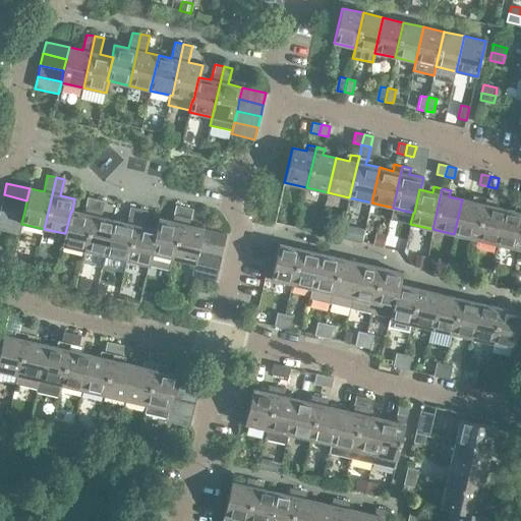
[(24,212),(26,200),(4,194),(1,207),(24,212)]
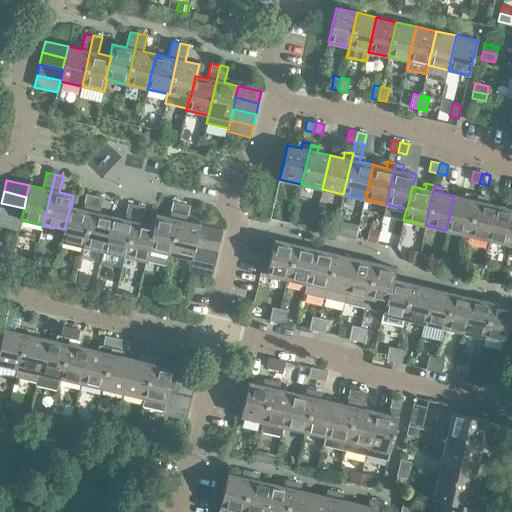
[(467,235),(476,195),(468,193),(467,195),(468,195),(467,199),(454,196),(446,230),(467,235)]
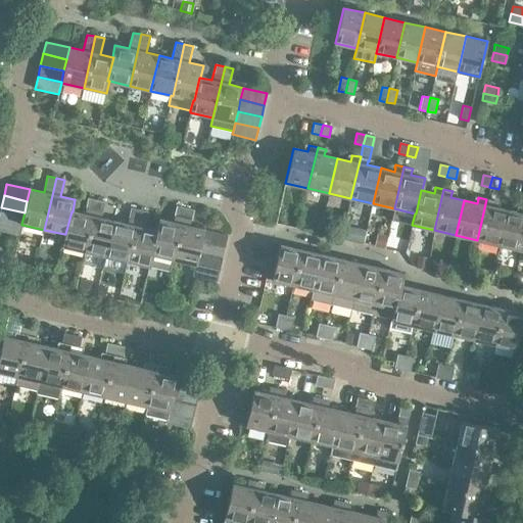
[(85,251),(96,200),(88,198),(84,215),(73,211),(72,211),(65,234),(64,234),(62,246),(85,251)]
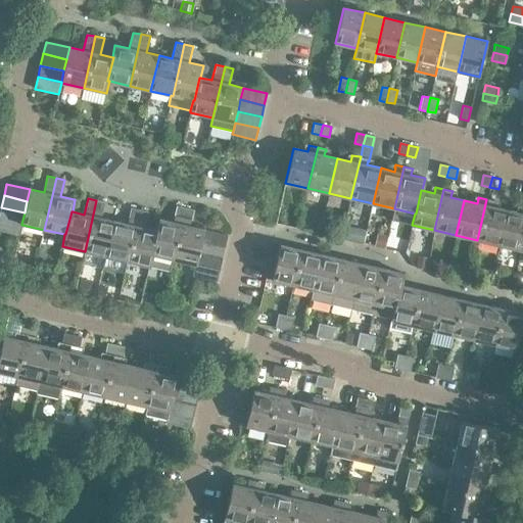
[(498,245),(507,209),(493,206),(494,202),(494,203),(495,200),(486,199),(477,240),(498,245)]
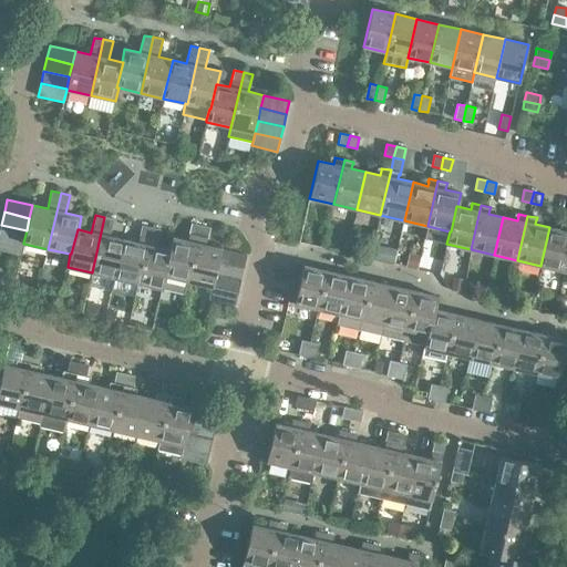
[(115,278),(124,239),(110,237),(114,219),(104,217),(92,272),(115,278)]
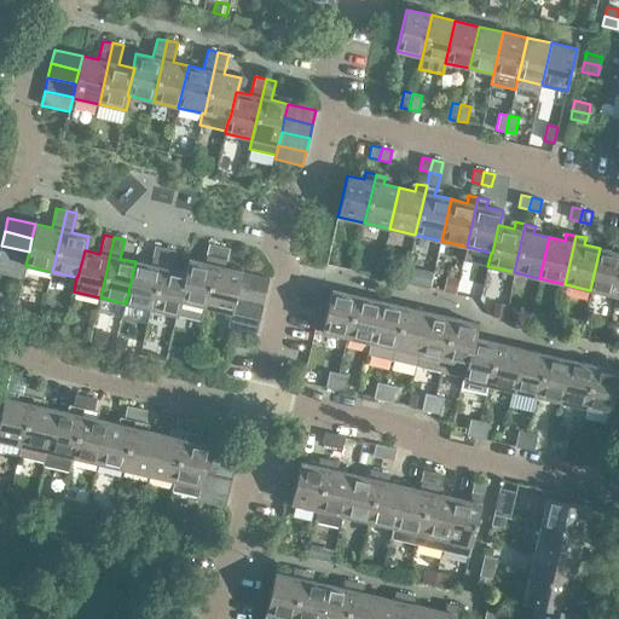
[(206,307),(219,247),(209,244),(204,262),(189,259),(185,273),(186,273),(179,301),(180,301),(178,316),(202,322),(206,307)]
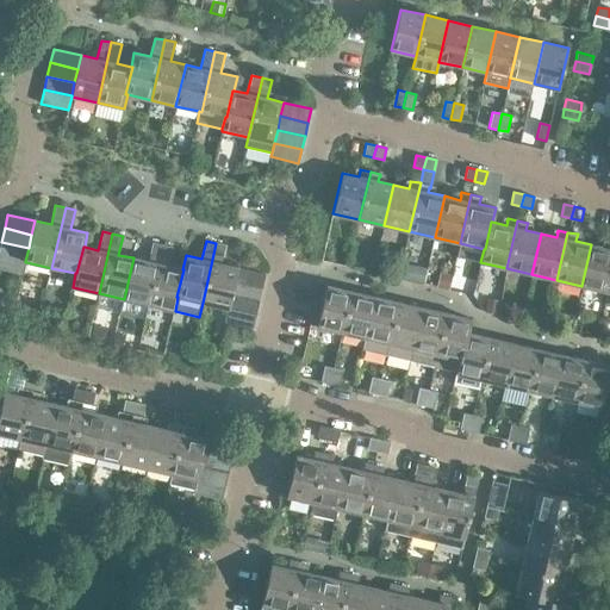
[(607,292),(609,277),(609,241),(608,241),(608,243),(608,244),(607,248),(591,244),(582,286),(607,292)]
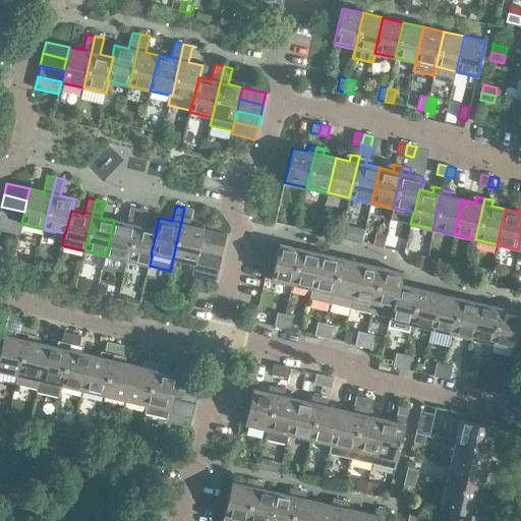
[(0,218),(21,223),(24,212),(1,207),(0,210),(0,218)]
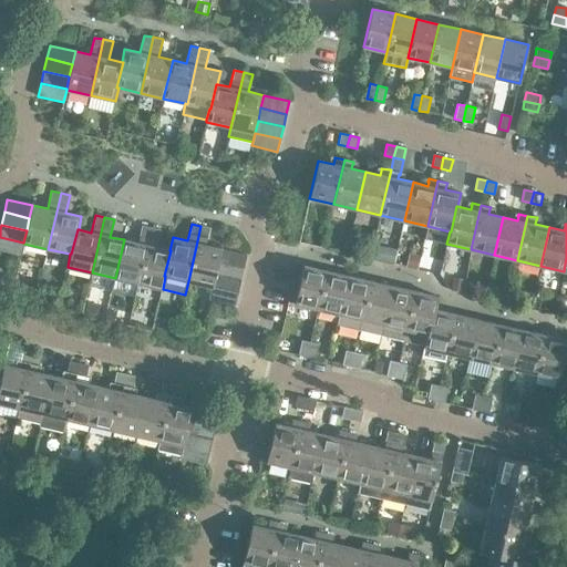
[(138,284),(152,228),(142,226),(137,243),(124,239),(115,278),(138,284)]
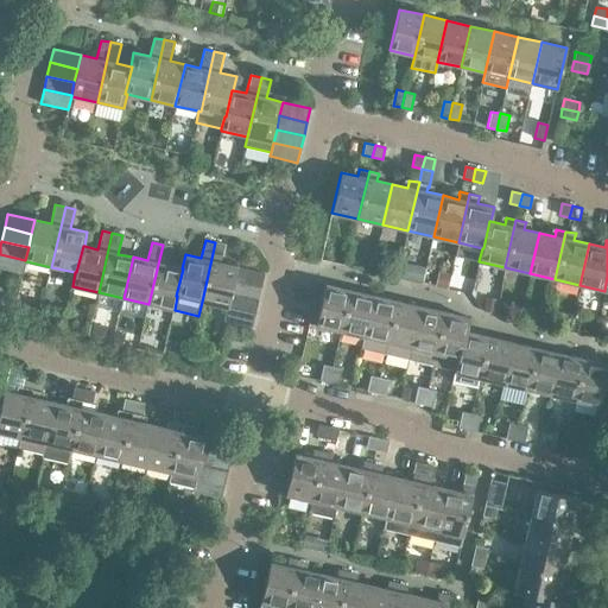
[(228,308),(228,306),(230,293),(234,280),(238,267),(221,263),(226,245),(215,242),(202,302),(227,308),(228,308)]
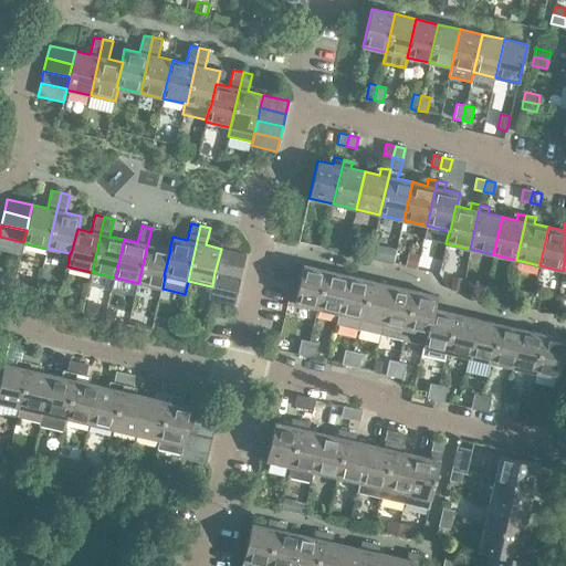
[(170,250),(169,250),(156,247),(160,229),(152,228),(138,283),(163,289),(165,275),(164,275),(170,250)]
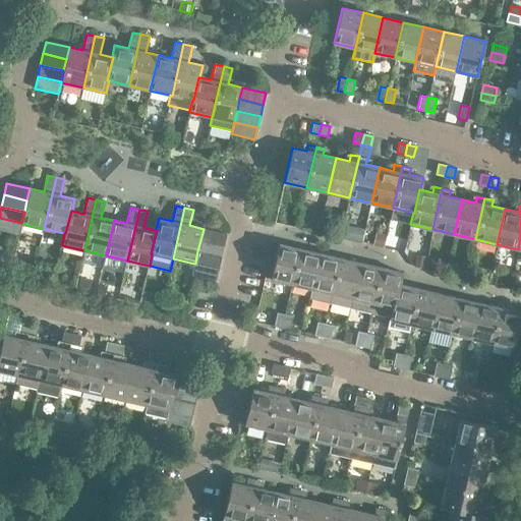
[(0,230),(19,235),(22,224),(21,224),(21,223),(0,218),(0,230)]
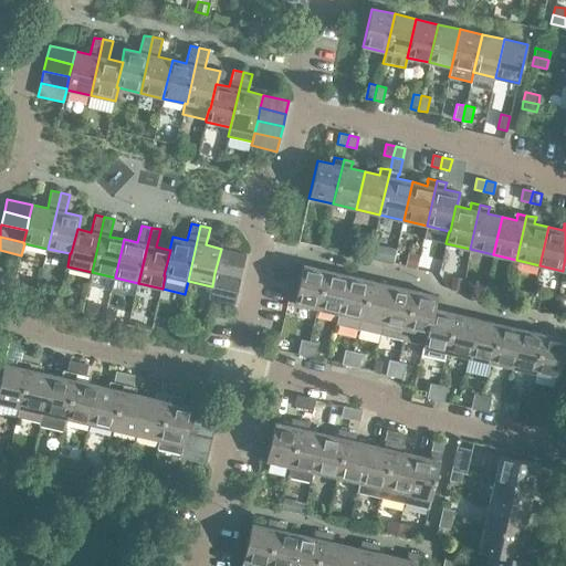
[(384,248),(380,260),(391,263),(395,250),(384,248)]
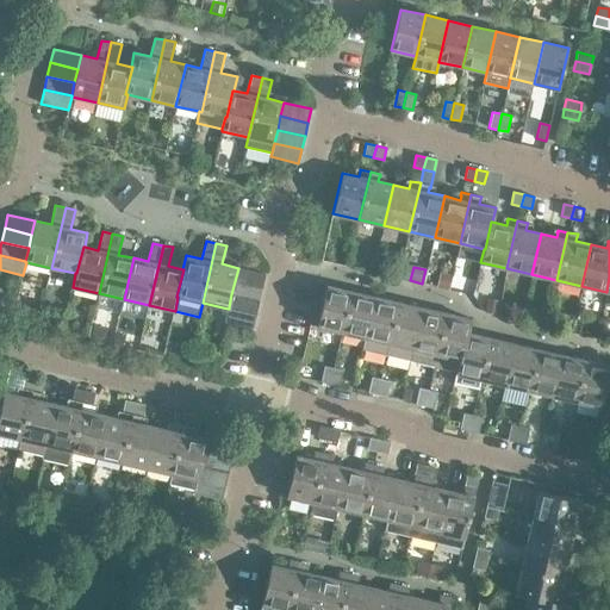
[(266,274),(238,268),(235,281),(262,288),(266,274)]
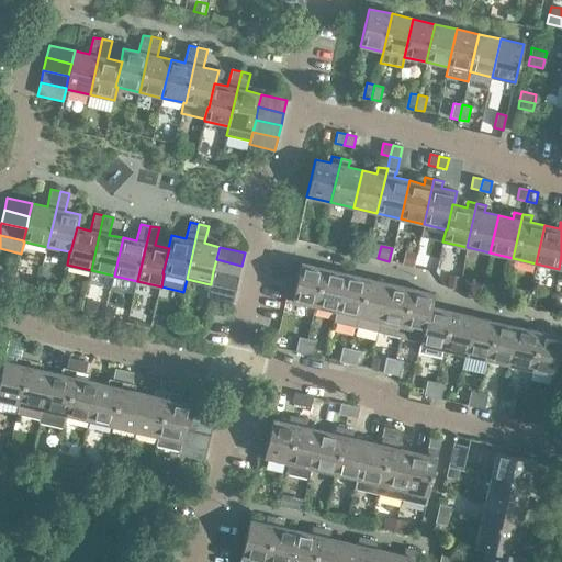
[(405,250),(402,263),(414,267),(417,254),(405,250)]
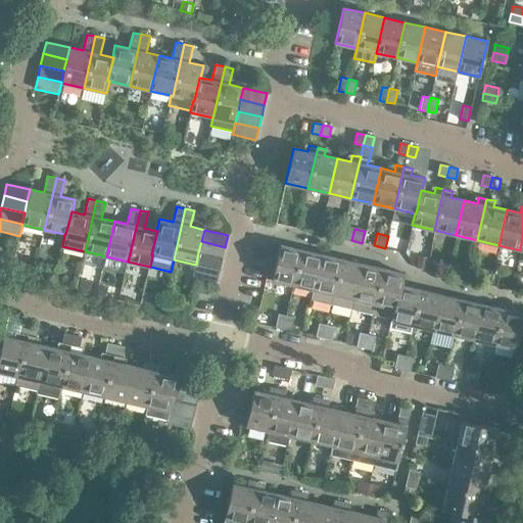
[(222,258),(225,247),(201,241),(198,252),(222,258)]
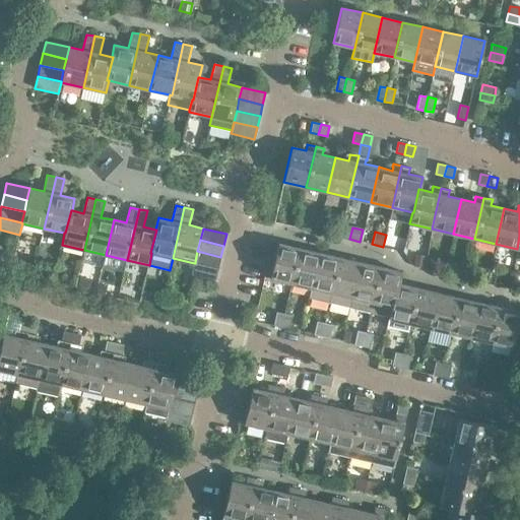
[(291,283),(300,248),(278,244),(270,278),(291,283)]
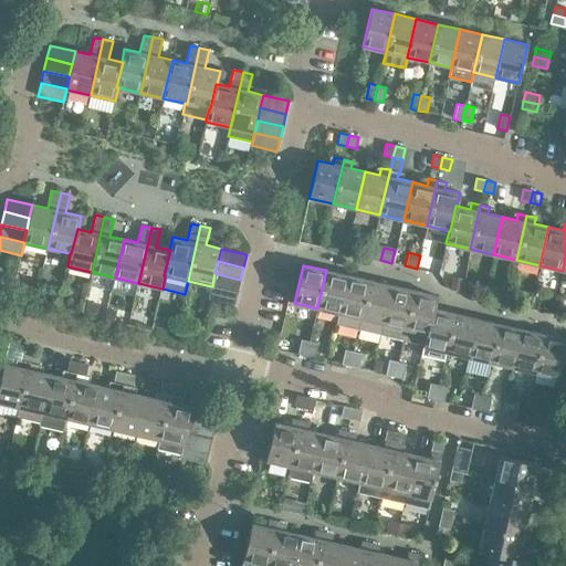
[(339,314),(348,275),(326,270),(317,308),(338,314),(339,314)]
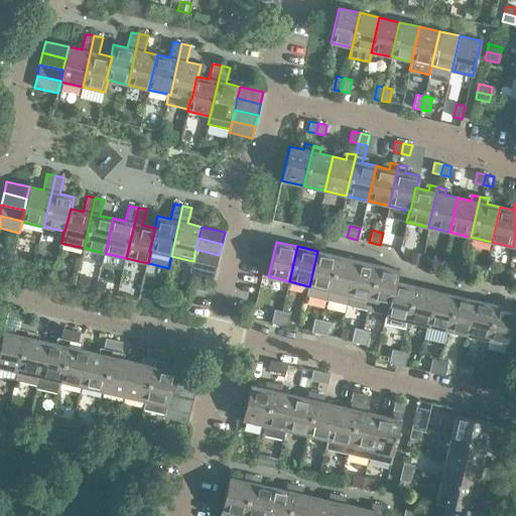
[(217,266),(219,255),(196,249),(194,260),(217,266)]
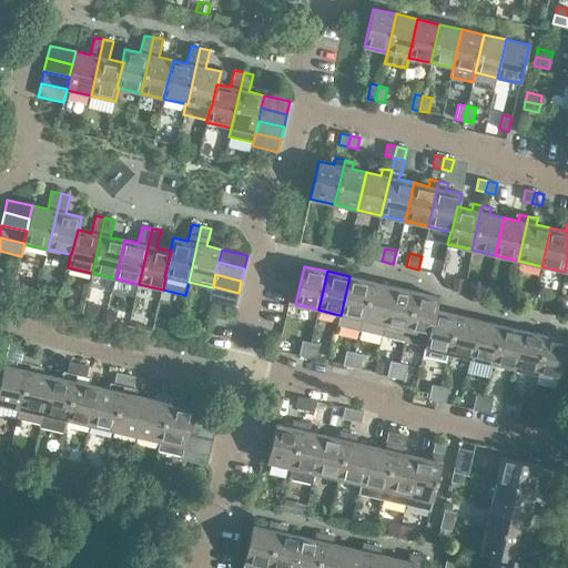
[(361,330),(372,282),(350,276),(341,315),(340,315),(337,324),(361,330)]
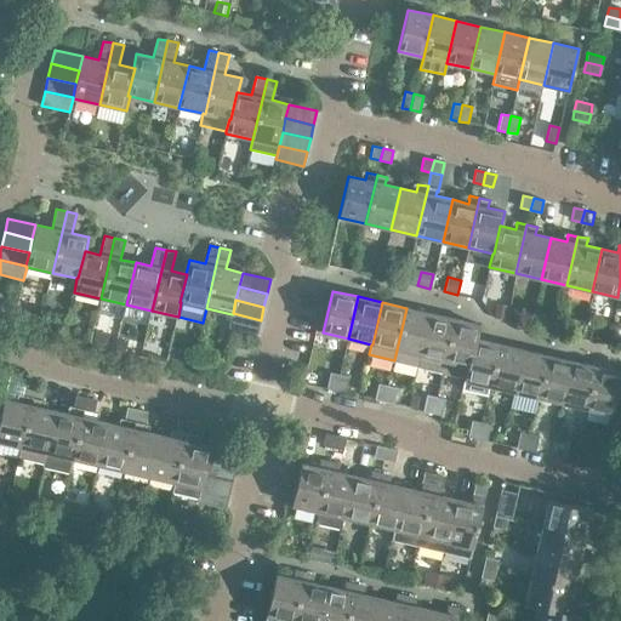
[(496,303),(493,315),(505,319),(508,306),(496,303)]
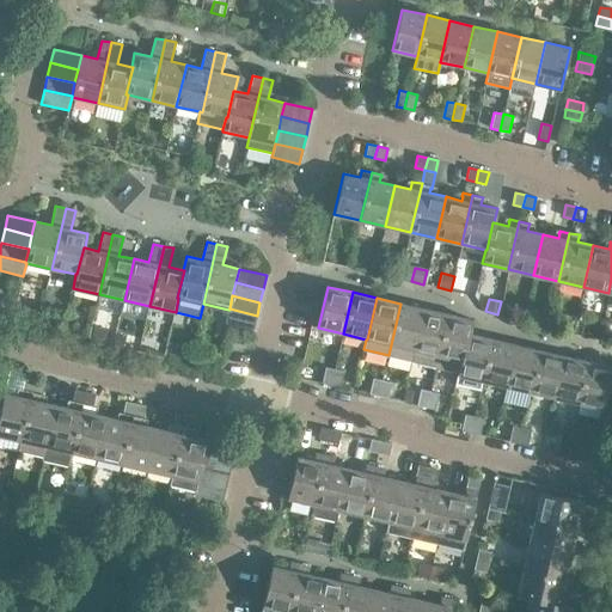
[(412,360),(424,308),(401,304),(389,355),(412,360)]
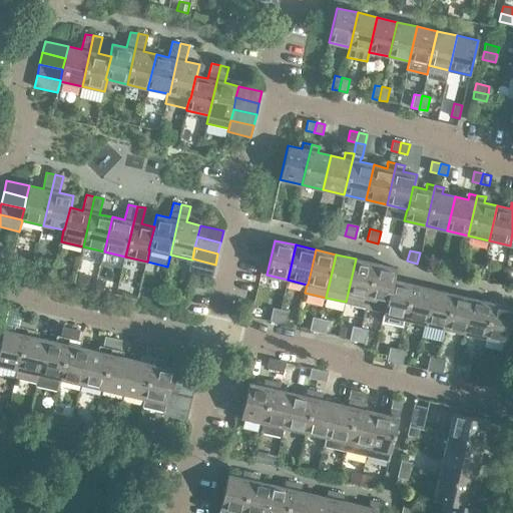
[(212,277),(215,265),(192,259),(192,260),(191,260),(189,271),(212,277)]
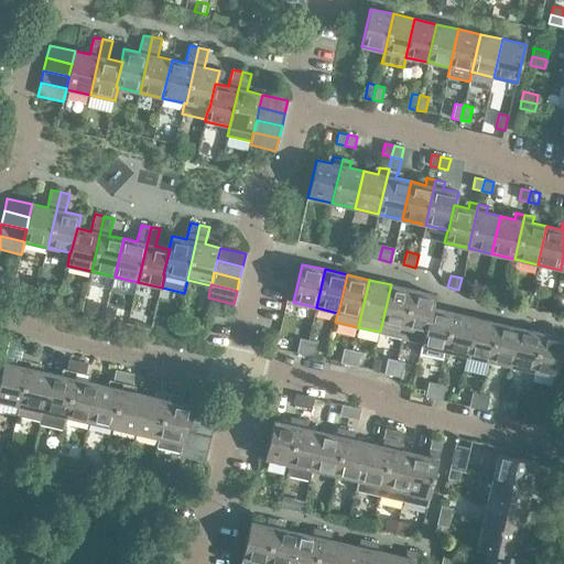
[(402,337),(413,290),(391,284),(380,332),(402,337)]
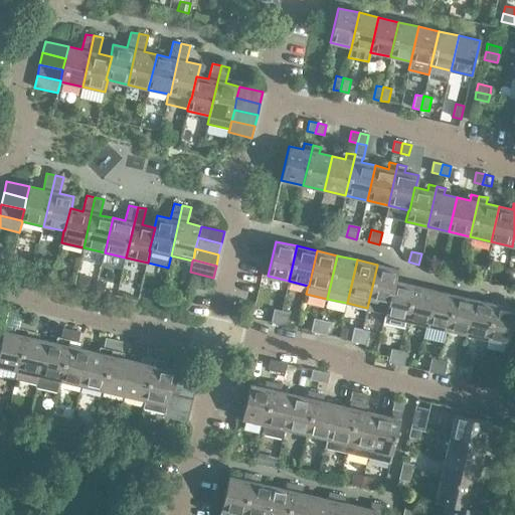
[(394,281),(395,281),(397,270),(377,265),(367,308),(385,312),(387,304),(388,304),(394,281)]
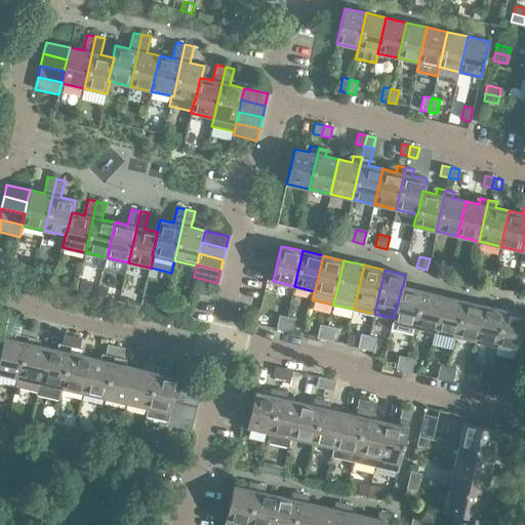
[(81,279),(79,287),(89,289),(92,281),(81,279)]
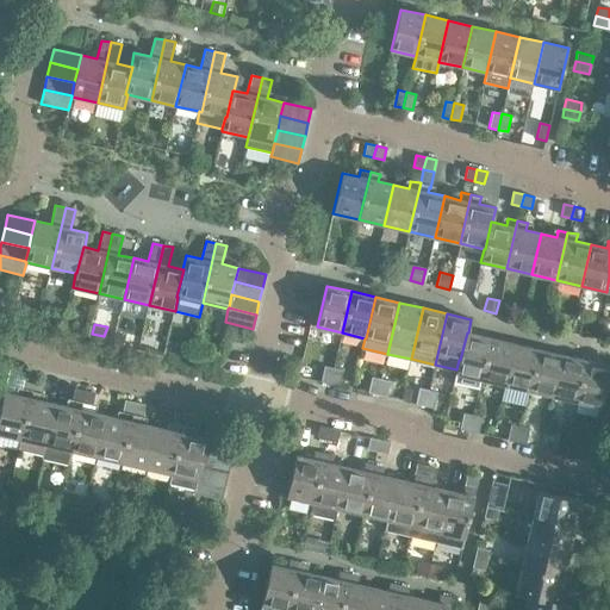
[(480,379),(490,338),(468,332),(467,332),(460,360),(459,360),(456,369),(456,374),(480,379)]
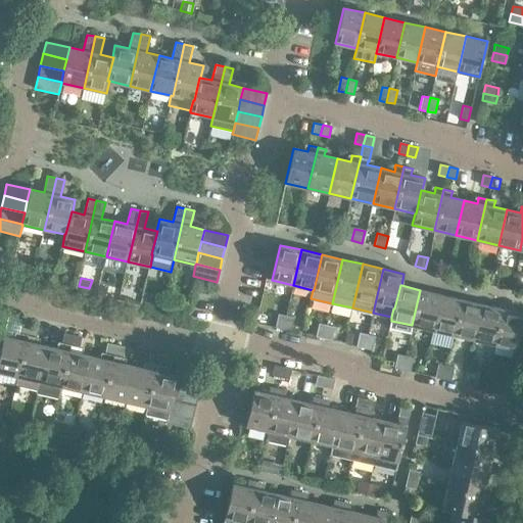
[(432,330),(441,295),(420,290),(412,325),(432,330)]
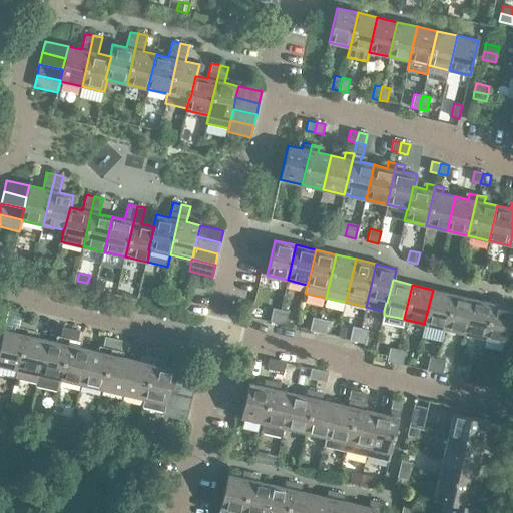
[(445,329),(453,294),(433,290),(424,324),(445,329)]
